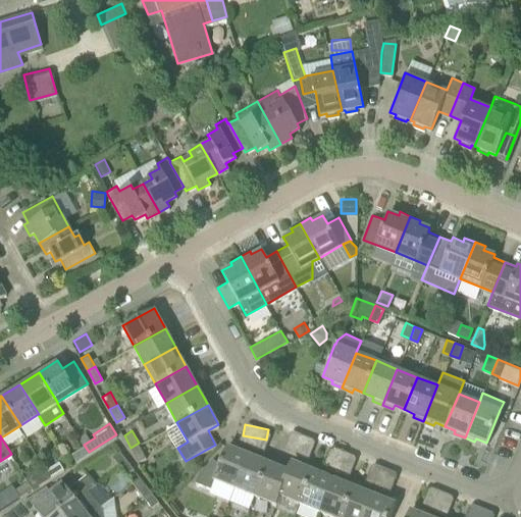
[(139,443),(131,448),(138,461),(146,456),(139,443)]
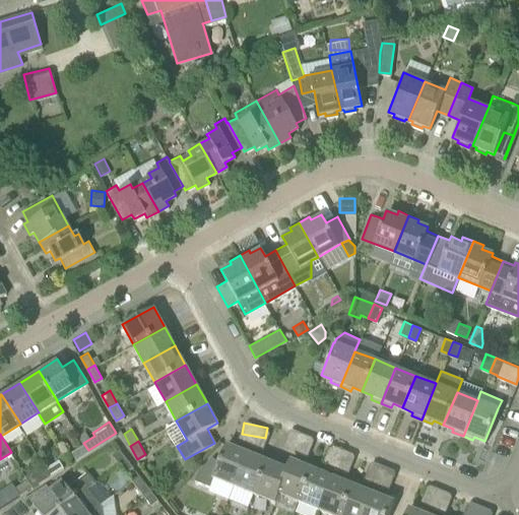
[(75,458),(88,450),(83,443),(70,451),(75,458)]
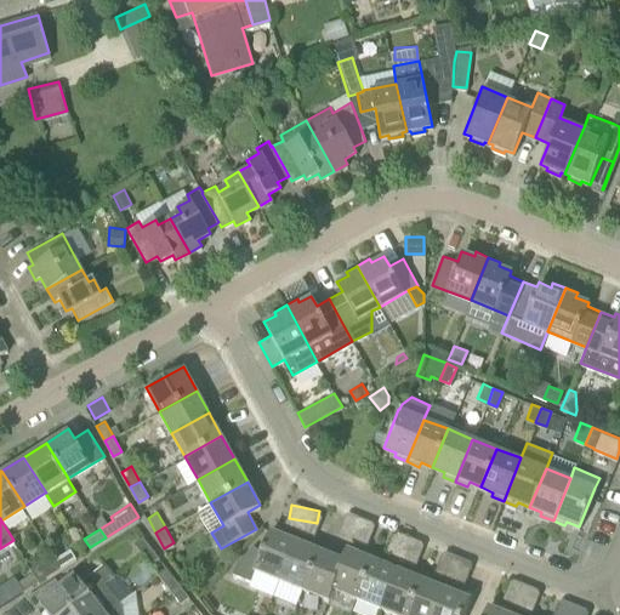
[(250,580),(254,570),(278,580),(295,539),(269,529),(261,548),(251,547),(237,564),(233,573),(250,580)]
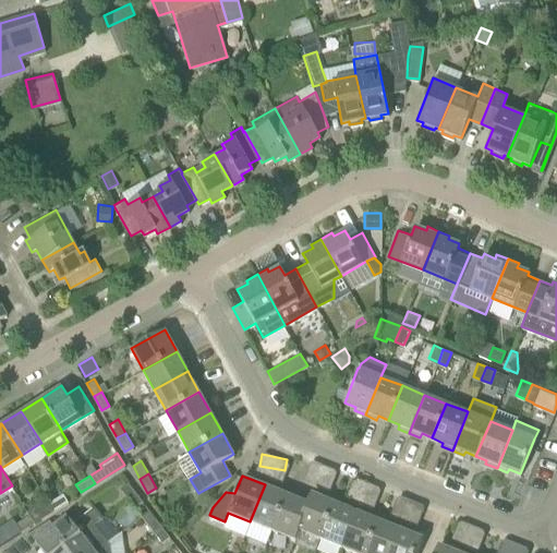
[(349,491),(375,499),(379,484),(353,477),(349,491)]
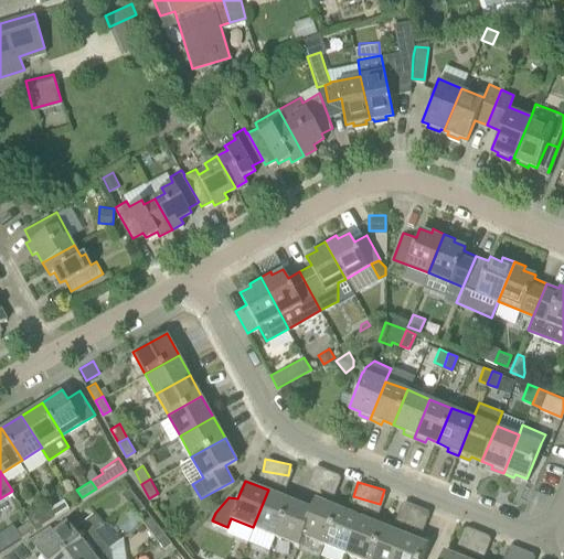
[(130,503),(138,497),(130,487),(123,493),(130,503)]
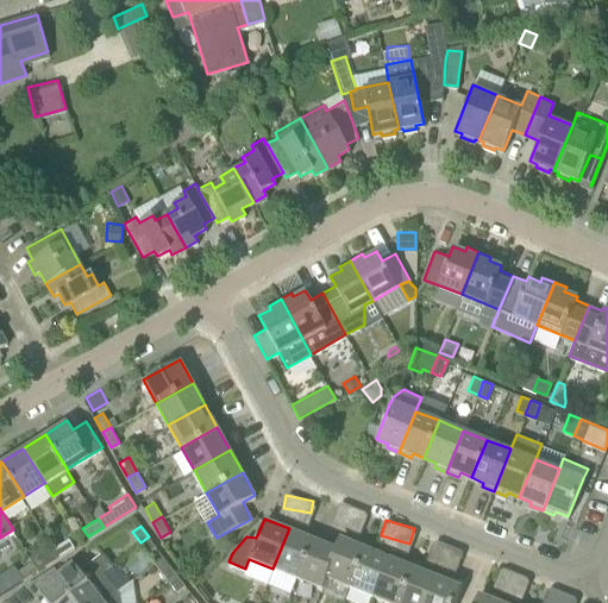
[(296,578),(313,539),(289,528),(273,569),(296,578)]
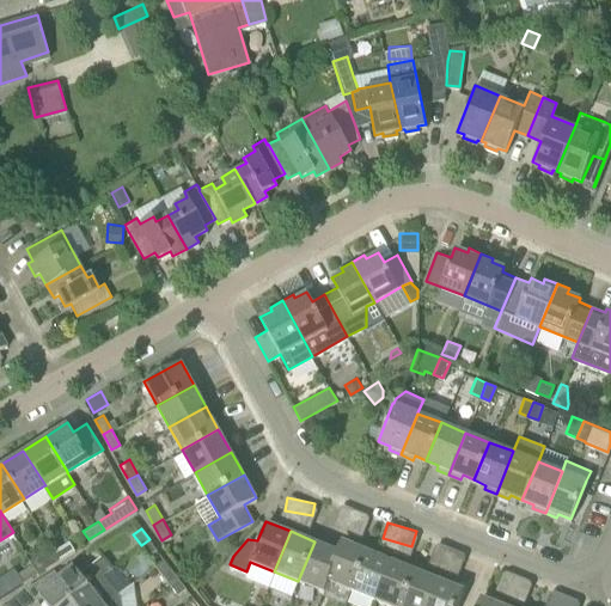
[(150,539),(141,545),(148,554),(156,549),(150,539)]
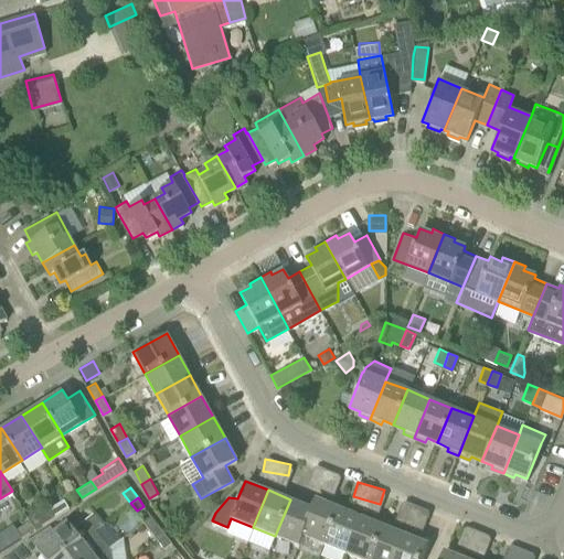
[(301,535),(302,535),(325,544),(339,507),(315,497),(310,507),(312,508),(301,535)]
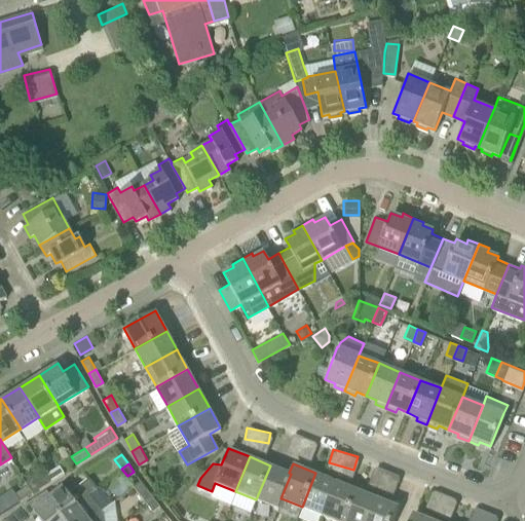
[(47,472),(52,479),(64,472),(59,464),(47,472)]
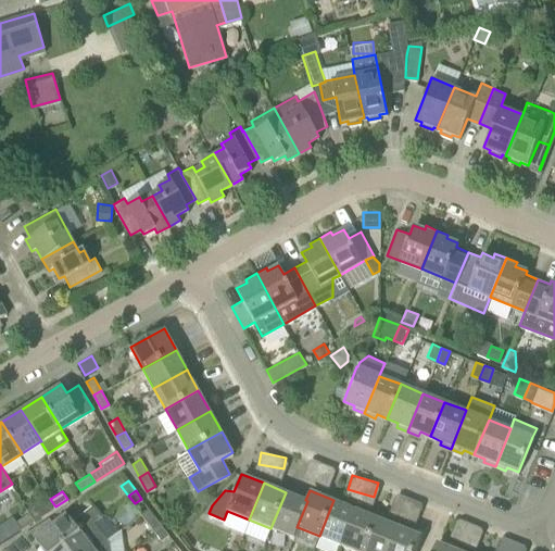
[(305,500),(286,492),(270,528),(293,538),(298,527),(297,527),(307,501),(305,500)]
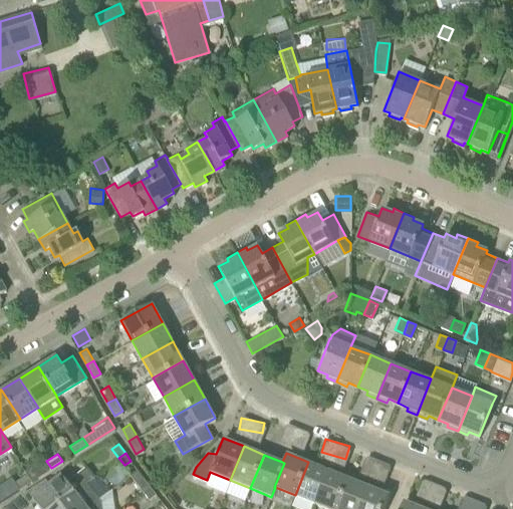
[(364,455),(357,481),(382,488),(390,461),(364,455)]
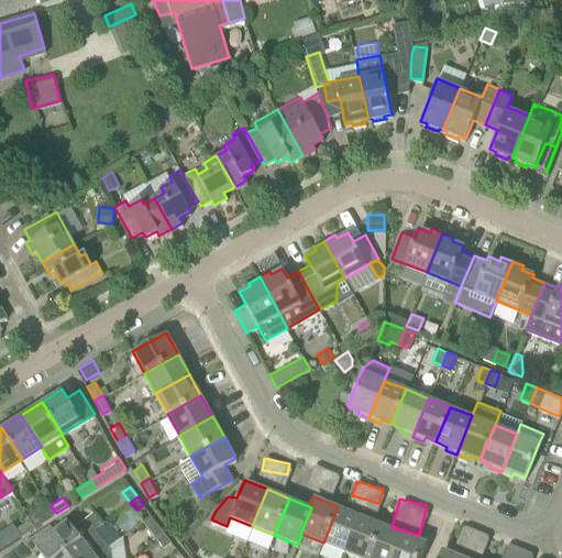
[(42,522),(56,513),(51,505),(36,514),(42,522)]
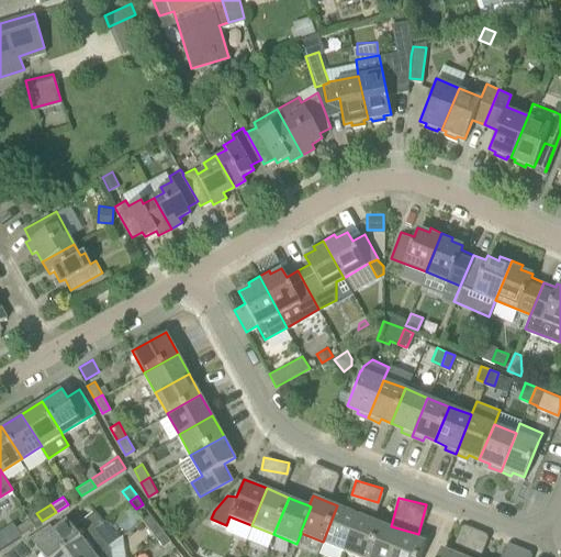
[(344,550),(358,514),(337,505),(323,542),(344,550)]
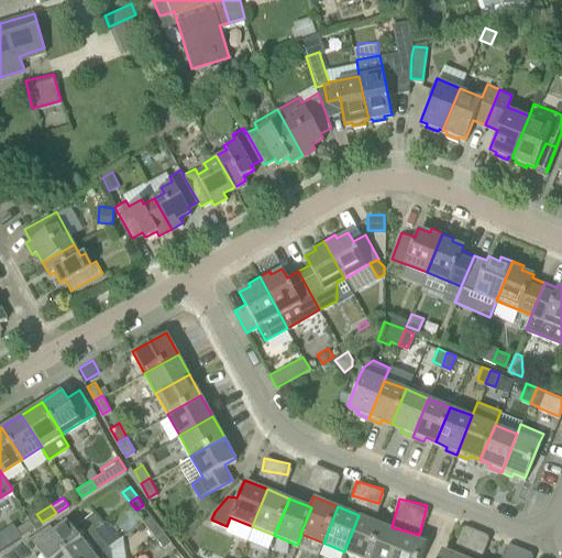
[(54,529),(50,524),(23,540),(23,542),(24,542),(26,545),(28,545),(29,547),(34,548),(36,546),(44,557),(55,557),(95,527),(95,528),(103,522),(95,511),(73,527),(67,520),(54,529)]
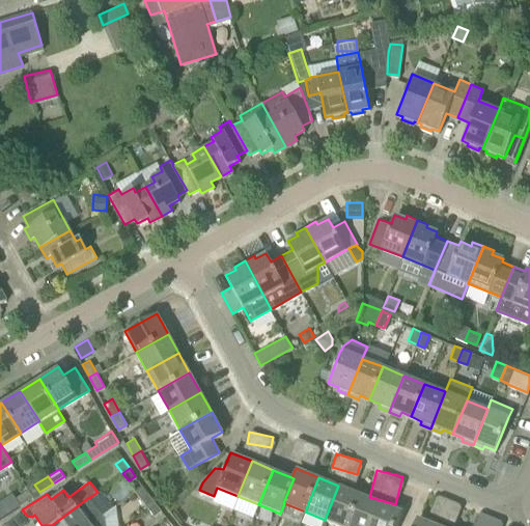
[(135,490),(147,505),(155,500),(142,485),(135,490)]
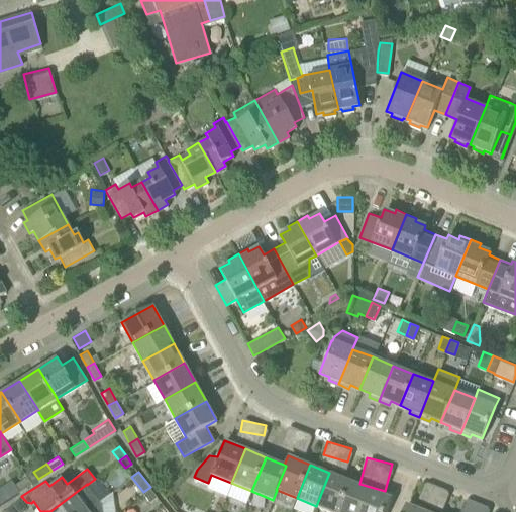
[(331,511),(337,511),(350,481),(329,473),(316,506),(331,511)]
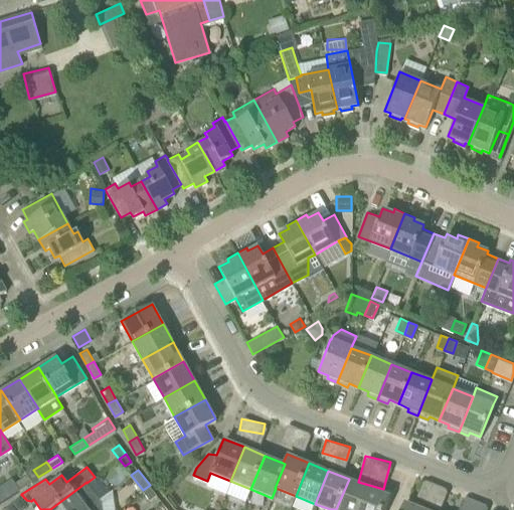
[(14,482),(19,489),(31,482),(26,474),(14,482)]
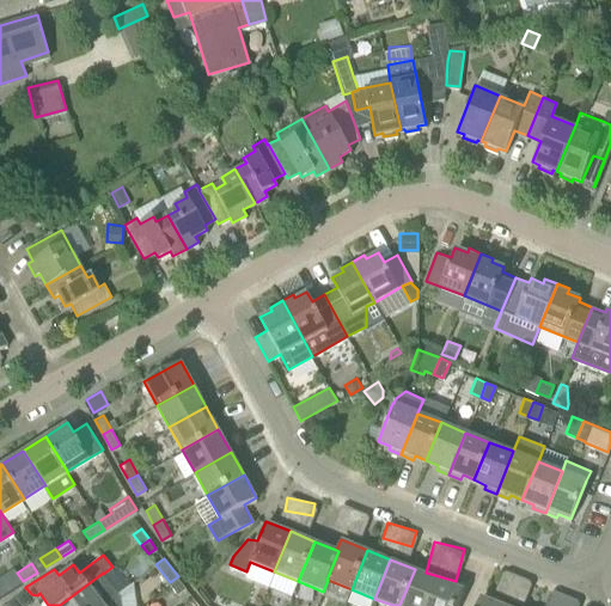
[(502,568),(496,581),(526,593),(531,579),(502,568)]
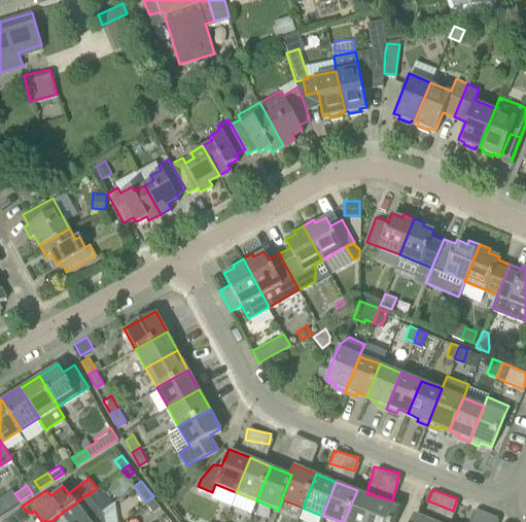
[(367,521),(378,498),(357,490),(344,521),(367,521)]
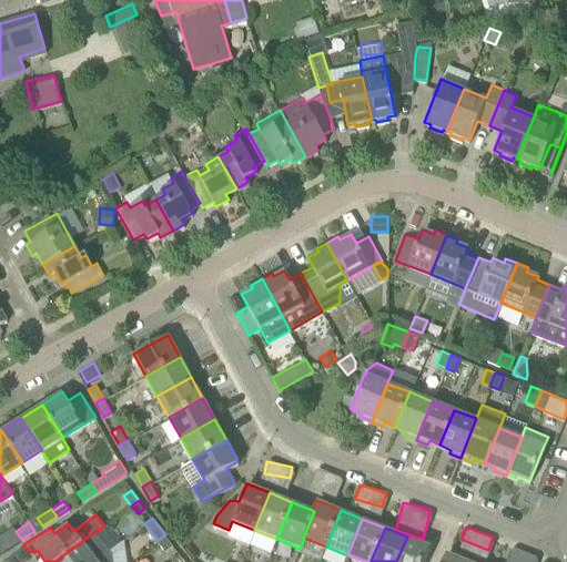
[(56,561),(93,561),(110,550),(95,532),(95,531),(56,561)]
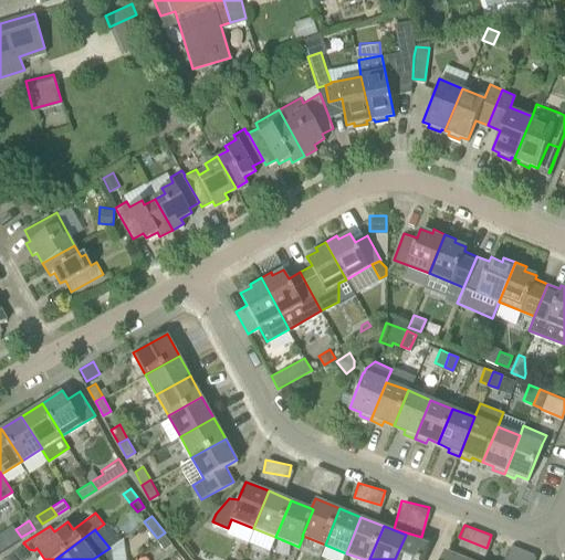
[(165,532),(157,538),(164,547),(171,542),(165,532)]
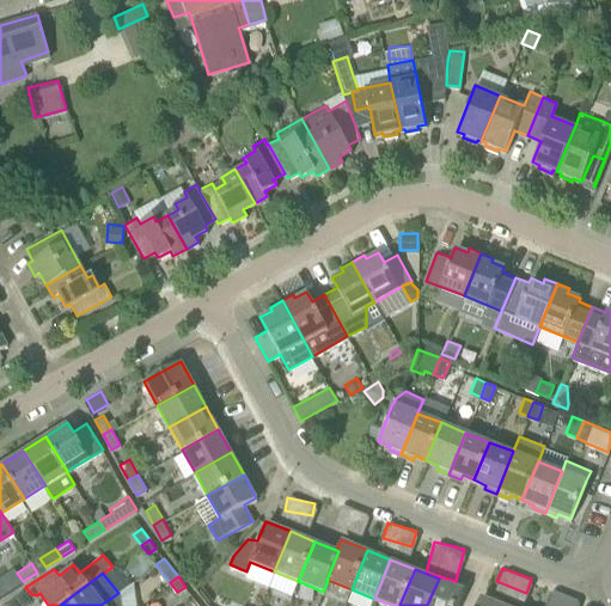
[(454,605),(463,588),(439,579),(427,605),(454,605)]
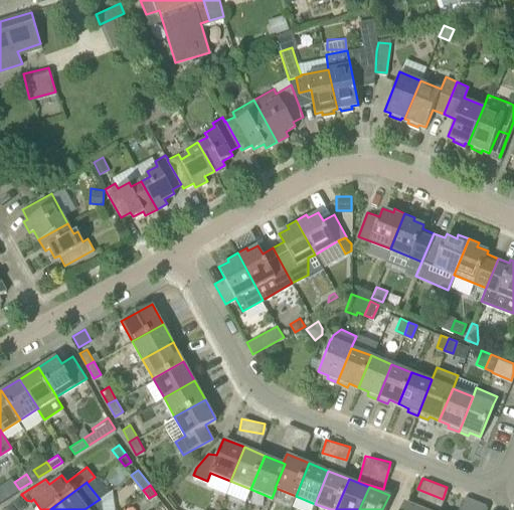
[(470,509),(484,509),(487,502),(462,494),(458,506),(470,509)]
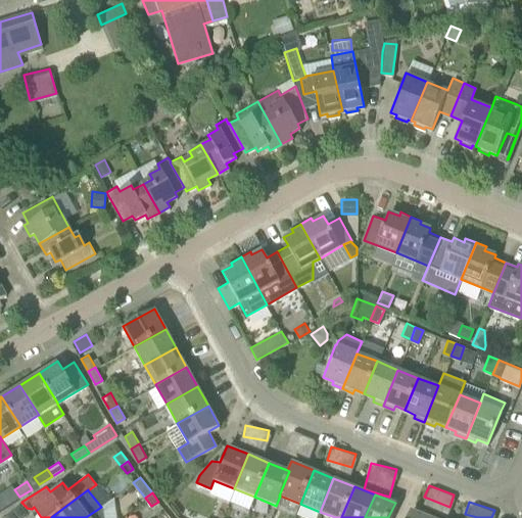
[(103,517),(103,509),(101,507),(86,517),(103,517)]
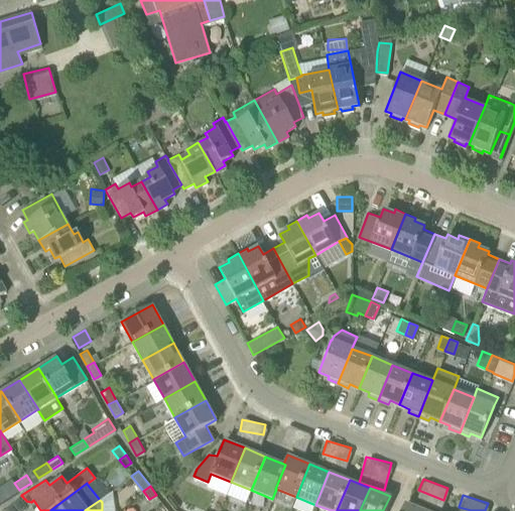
[(425,510),(405,502),(401,510),(425,510)]
